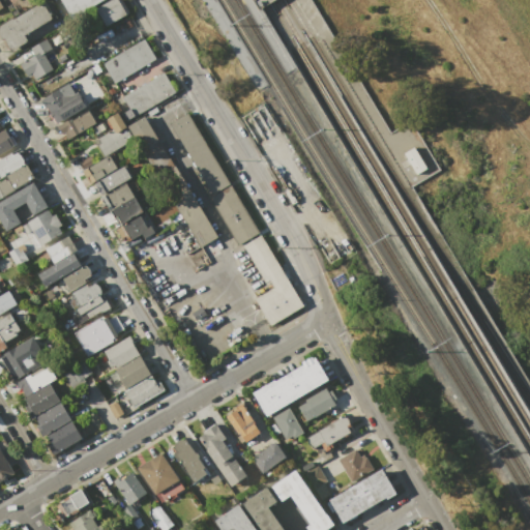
[(101,0),(70,19),(60,0),(101,0)]
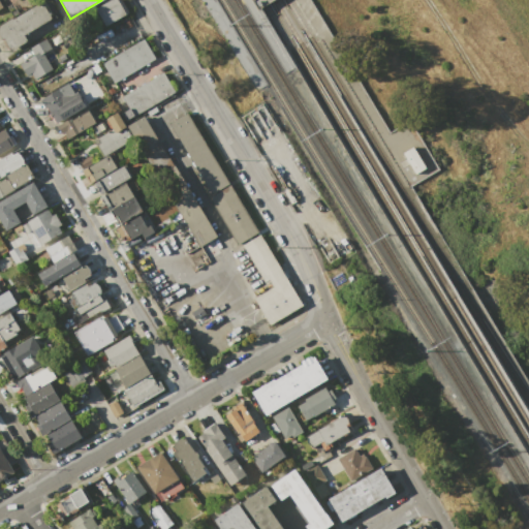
[(110,0),(121,0),(128,11),(103,26),(94,9),(110,0)]
